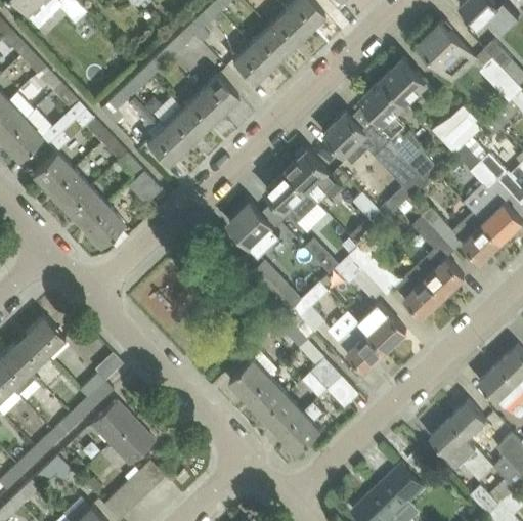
[(12,0),(27,14),(41,0),(12,0)]
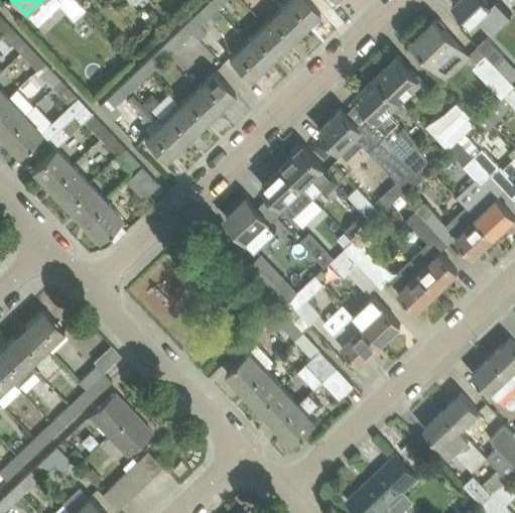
[(57,0),(54,4),(83,33),(94,21),(74,0),(57,0)]
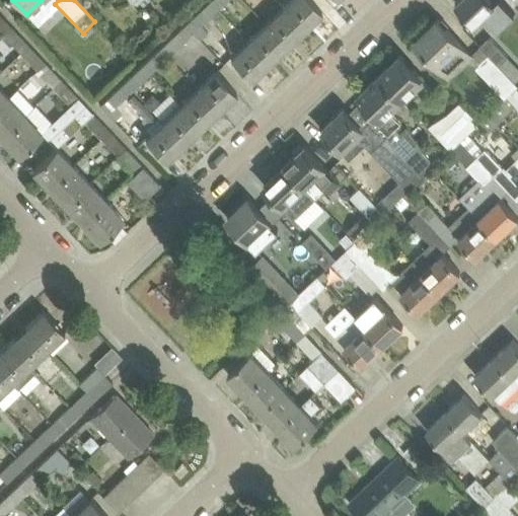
[(218,12),(230,0),(211,0),(209,3),(218,12)]
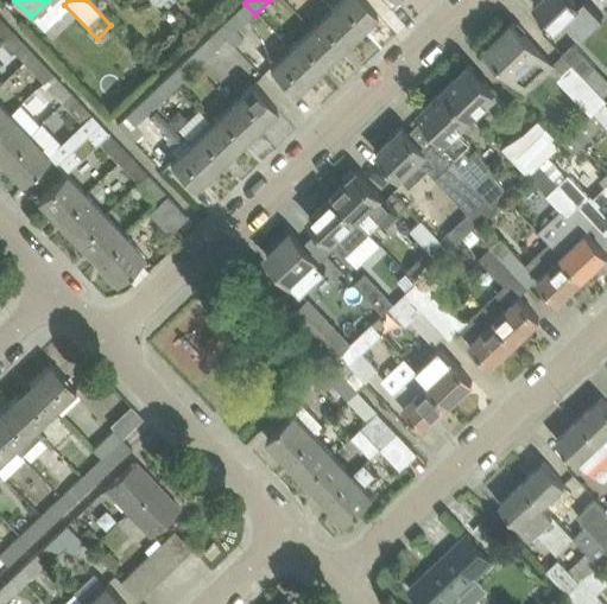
[(377,17),(360,0),(341,0),(330,11),(355,37),(377,17)]
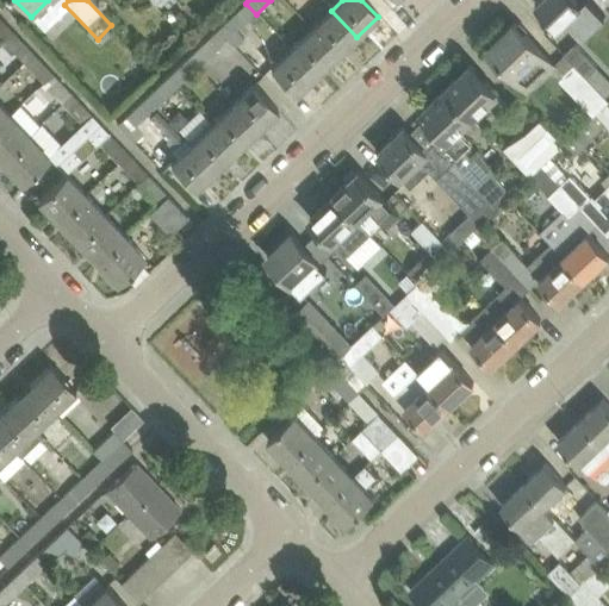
[(573,0),(541,0),(535,6),(557,30),(569,19),(585,37),(604,19),(586,0),(580,6),(573,0)]
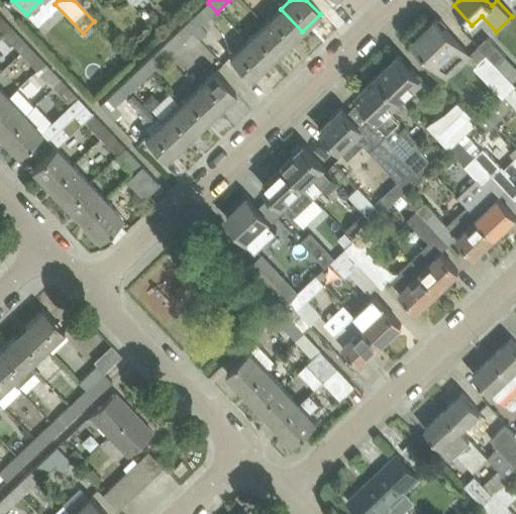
[(264,25),(285,47),(302,31),(281,9),(264,25)]
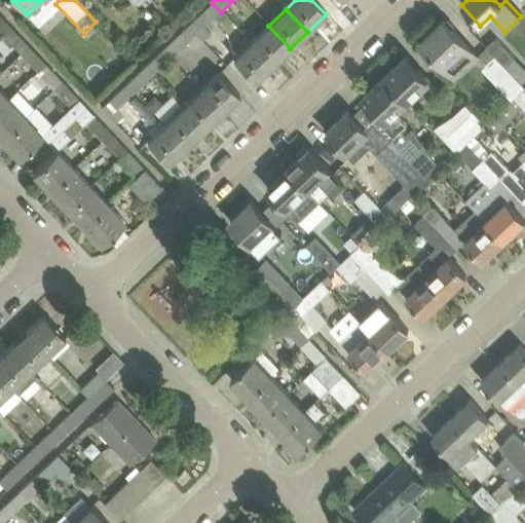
[(0,34),(3,37),(11,30),(0,16),(0,34)]
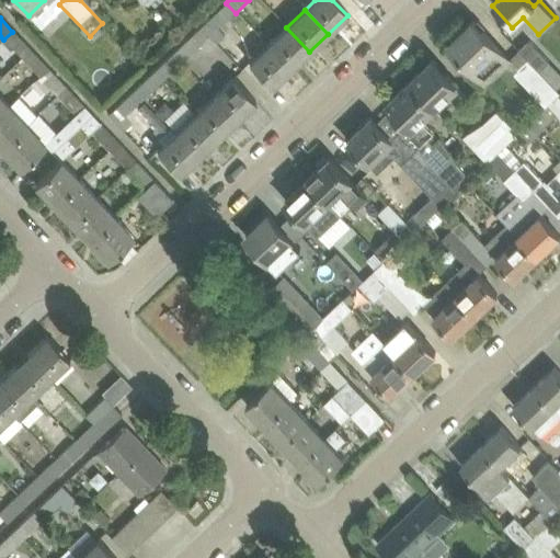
[(496,72),(507,61),(472,24),(448,47),(471,72),(484,60),(496,72)]
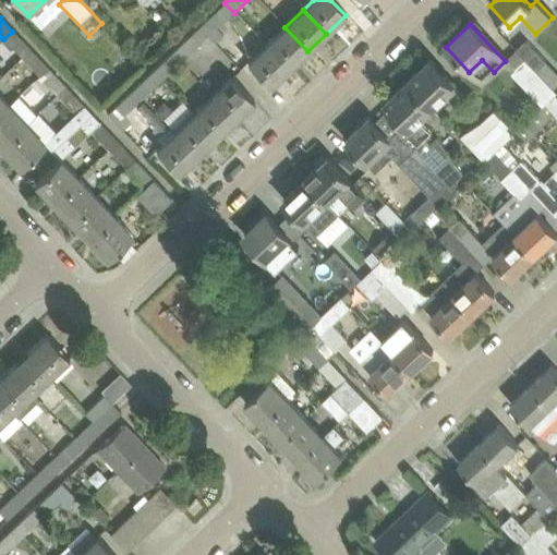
[(285,27),(266,46),(288,70),(307,51),(285,27)]
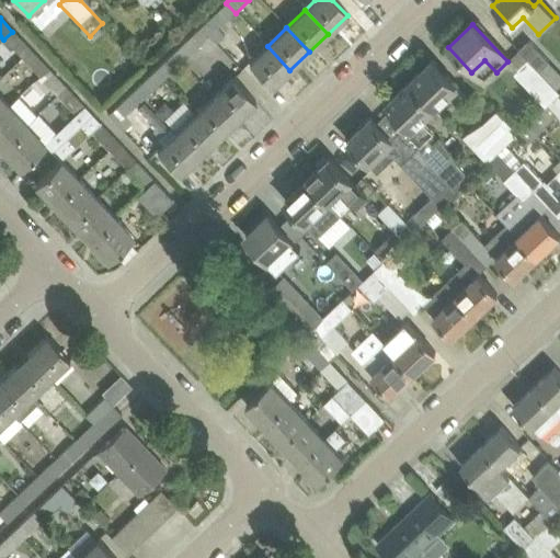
[(215,46),(198,29),(172,54),(181,64),(200,47),(206,54),(215,46)]
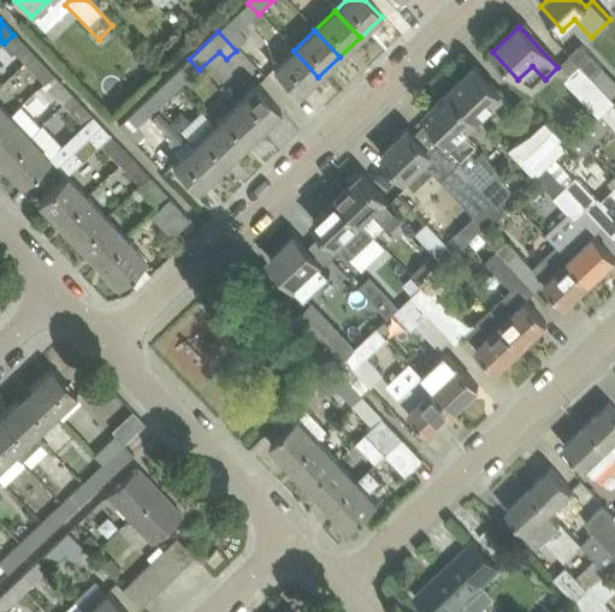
[(34,55),(13,35),(4,43),(23,65),(34,55)]
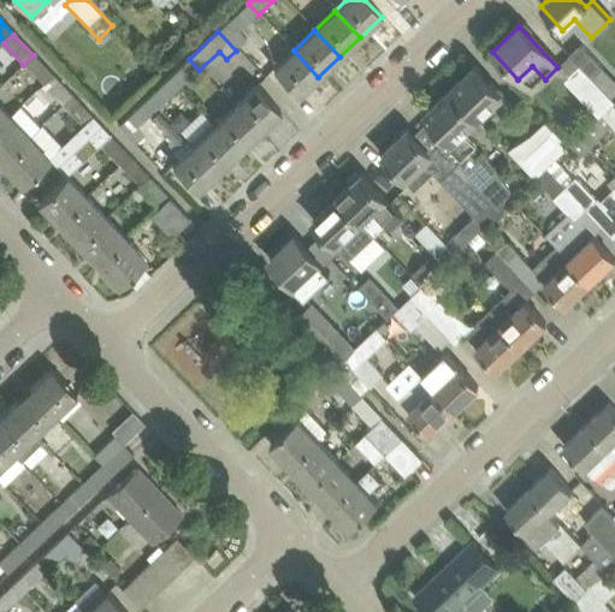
[(568,57),(569,59),(569,58),(605,95),(604,95),(610,101),(614,96),(614,85),(585,55),(578,47),(568,57)]
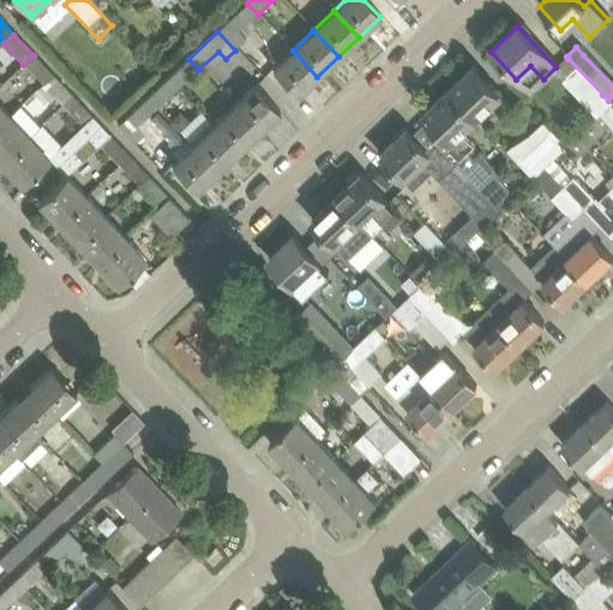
[(271,71),(296,97),(317,77),(293,50),(271,71)]
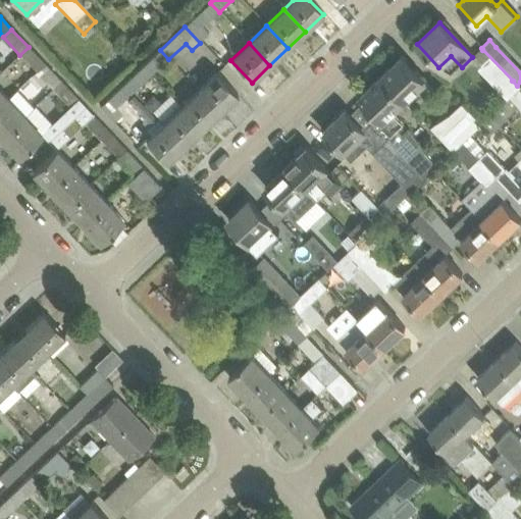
[(44,64),(29,47),(19,55),(36,71),(44,64)]
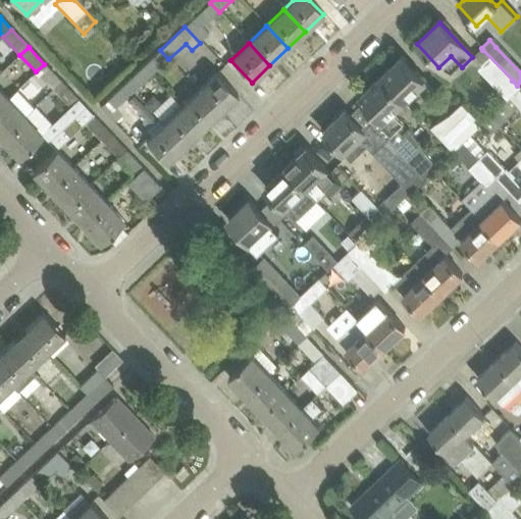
[(482,50),(471,60),(479,68),(477,70),(506,100),(519,89),(517,86),(512,81),(513,81),(482,49),(482,50)]
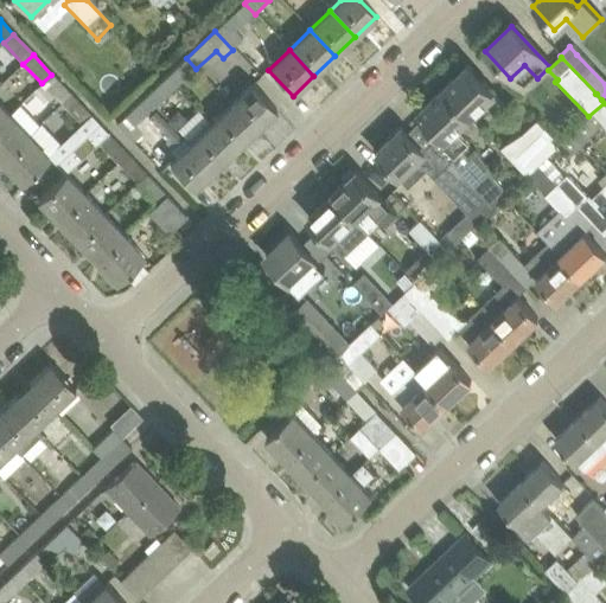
[(196,69),(186,58),(165,78),(176,89),(196,69)]
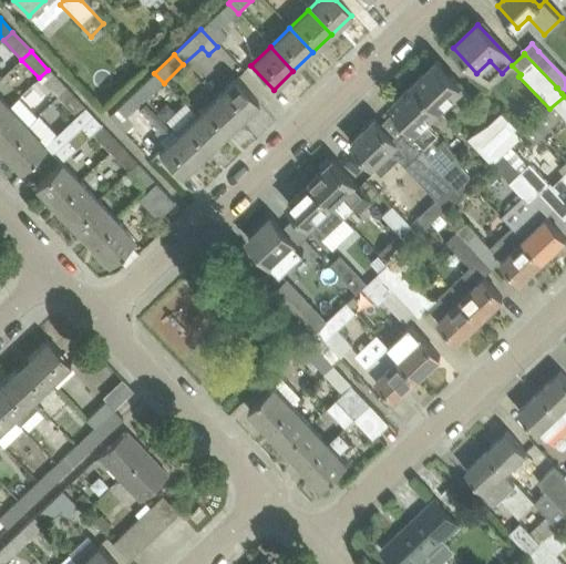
[(473,101),(436,63),(414,84),(438,110),(451,96),(464,110),(473,101)]
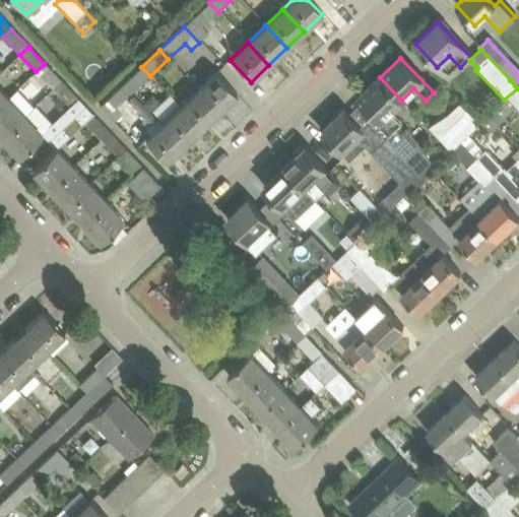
[(60,81),(44,64),(36,71),(52,89),(60,81)]
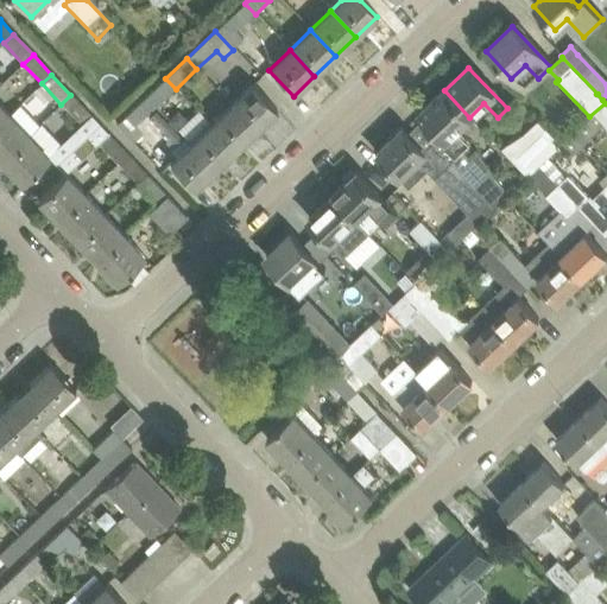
[(176,89),(165,78),(145,97),(156,109),(176,89)]
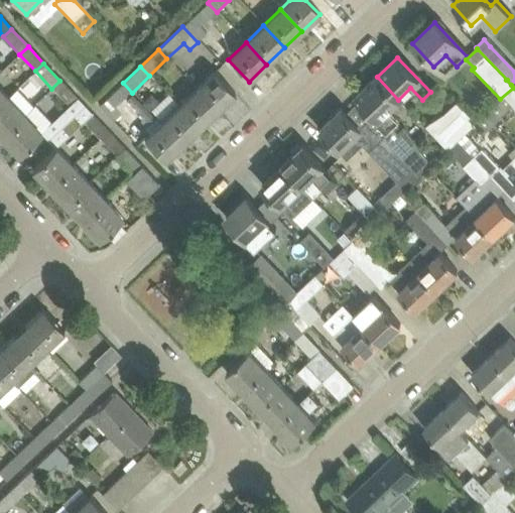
[(235,95),(214,74),(197,90),(217,112),(235,95)]
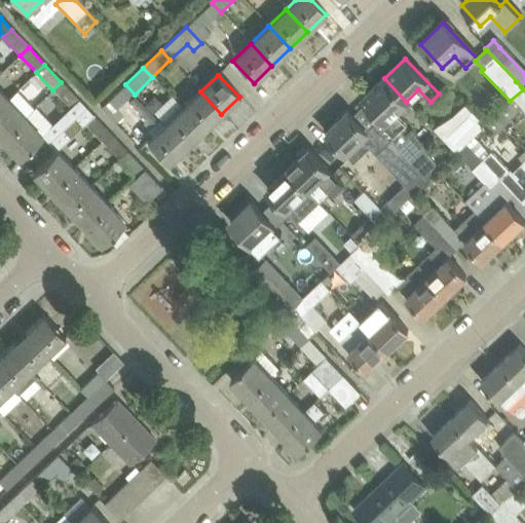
[(405,125),(394,114),(406,102),(384,78),(363,99),(397,134),(405,125)]
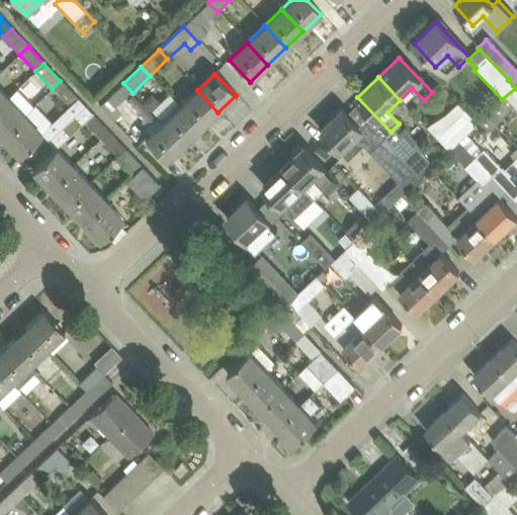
[(78,100),(60,81),(52,89),(70,108),(78,100)]
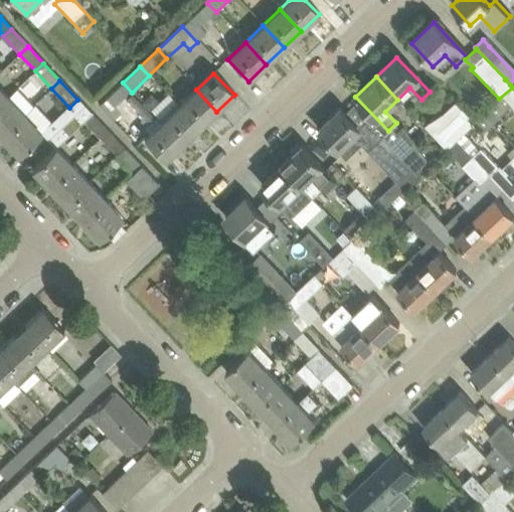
[(122,102),(132,93),(123,82),(98,107),(112,122),(121,113),(116,108),(122,102)]
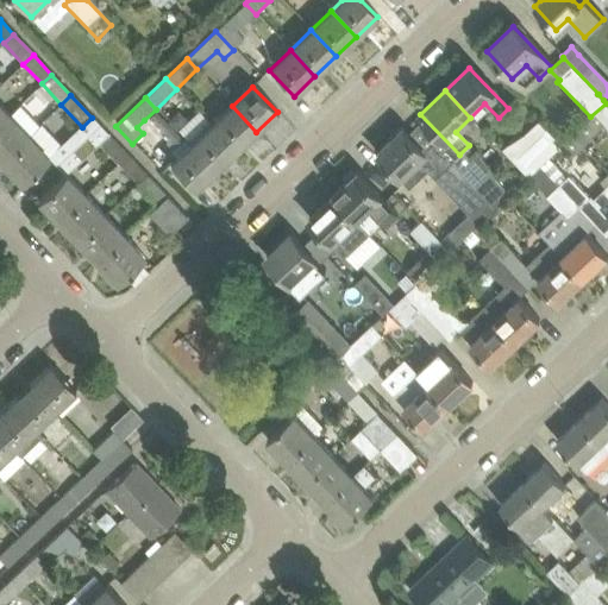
[(607,106),(606,104),(590,117),(571,136),(582,147),(605,126),(607,128),(607,106)]
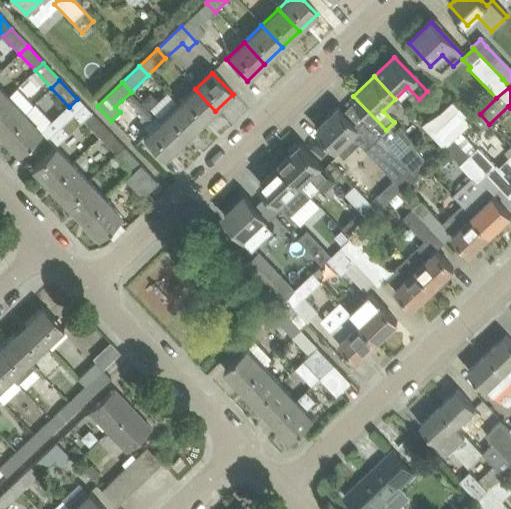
[(215,111),(195,89),(177,106),(198,128),(215,111)]
